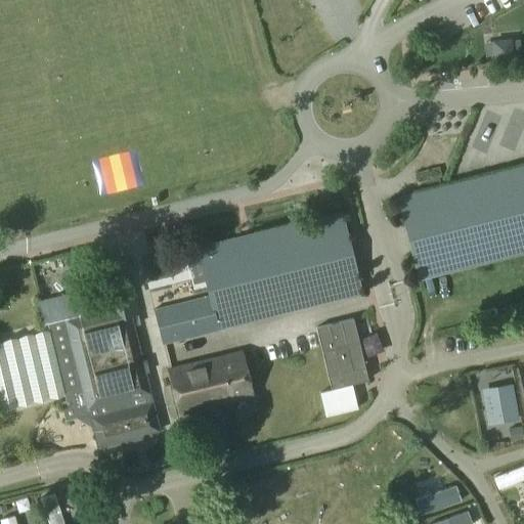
[(492,61),(512,60),(511,40),(490,41),(492,61)]
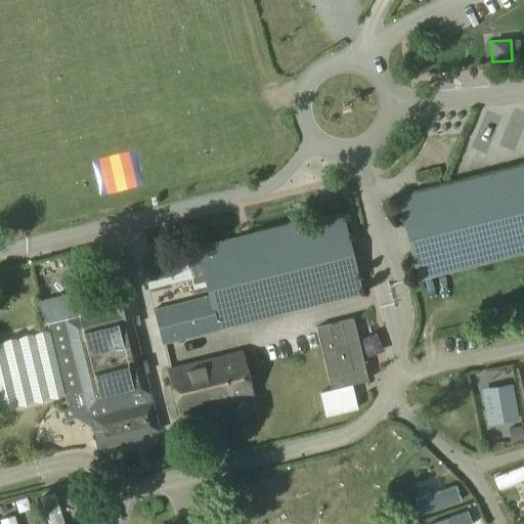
[(425,149),(431,132),(422,129),(417,147),(425,149)]
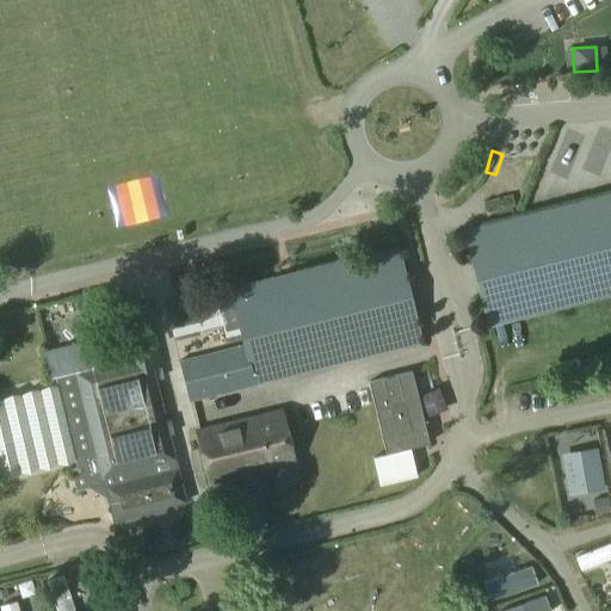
[(610,192),(462,230),(486,329),(491,328),(610,297),(610,192)]
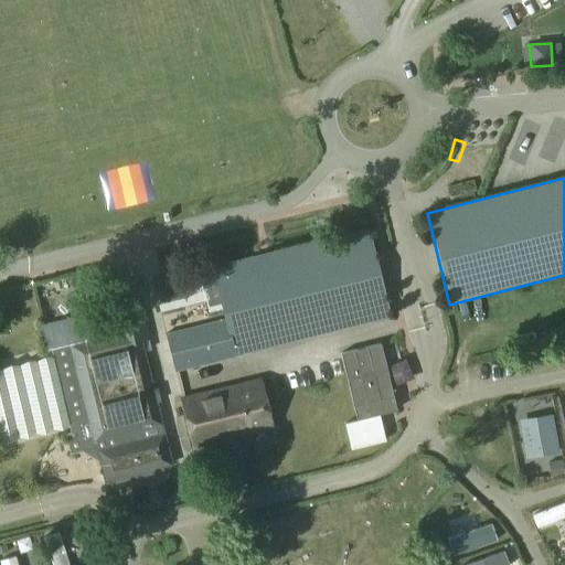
[(163,336),(172,373),(176,372),(391,319),(374,254),(368,227),(265,254),(211,267),(221,309),(170,322),(163,336)]
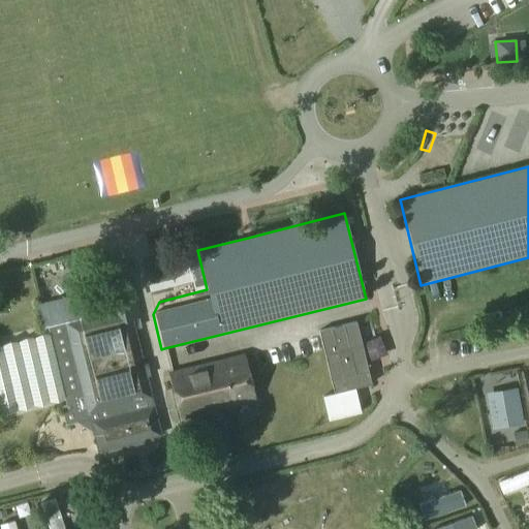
[(97,453),(160,436),(150,399),(152,399),(132,321),(141,319),(126,265),(121,266),(97,272),(100,290),(34,307),(40,329),(47,327),(48,335),(0,346),(0,412),(63,397),(65,405),(60,407),(64,426),(89,421),(97,453)]
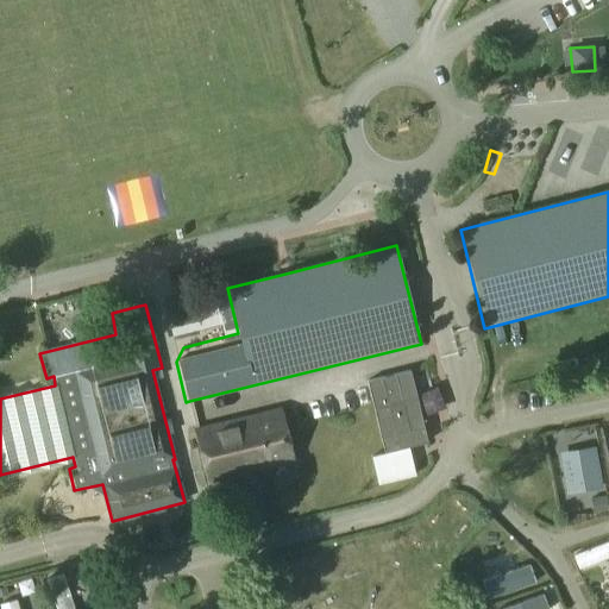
[(578,337),(602,330),(598,318),(575,325),(578,337)]
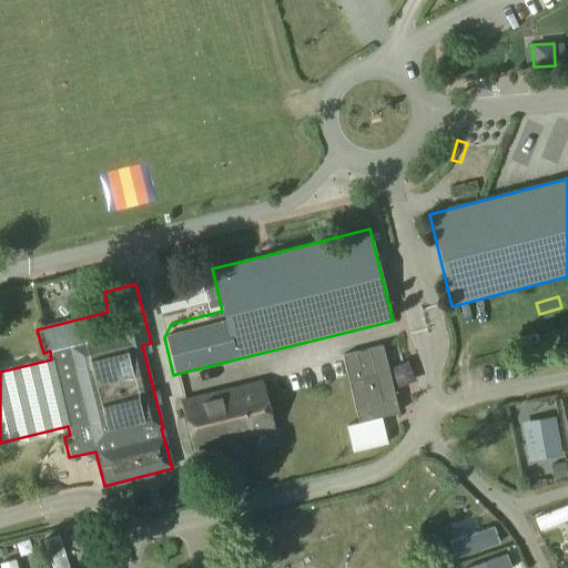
[(357,422),(397,413),(382,346),(342,356),(347,382),(357,422)]
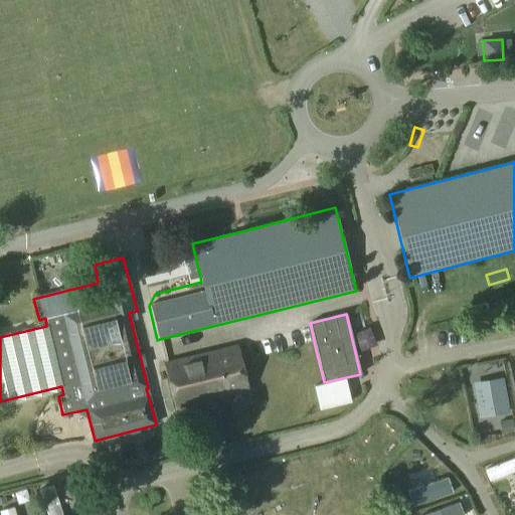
[(514,319),(501,322),(503,333),(514,331),(514,319)]
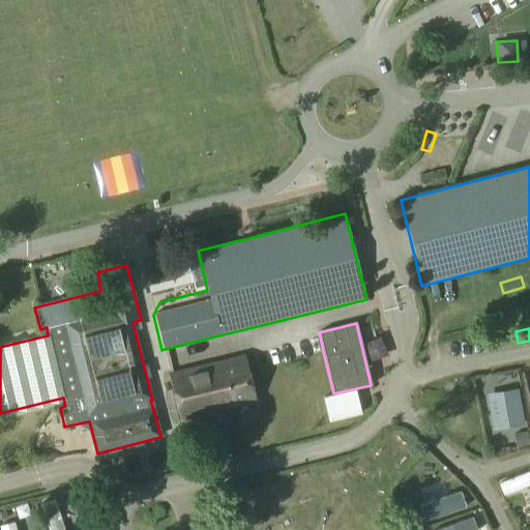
[(179,421),(256,403),(248,375),(244,355),(171,373),(167,374),(179,421)]
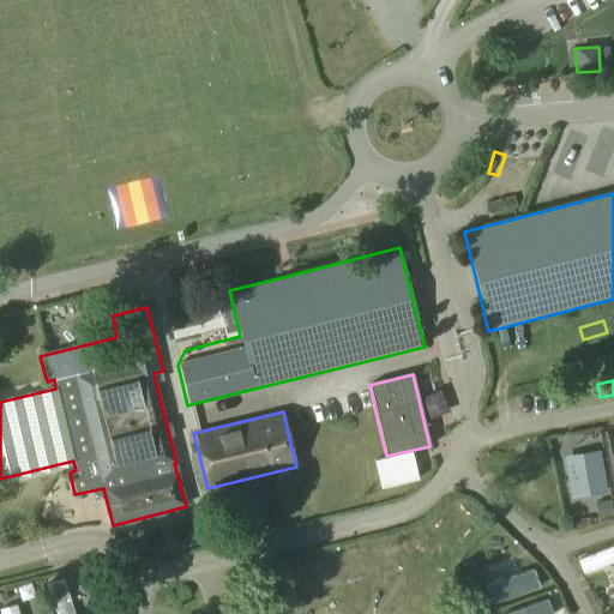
[(343,443),(327,447),(332,464),(348,459),(343,443)]
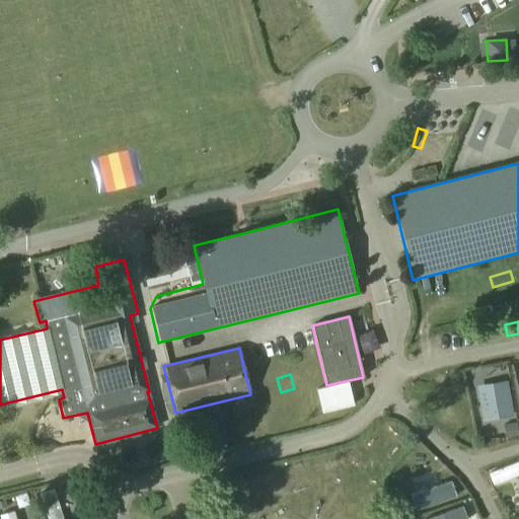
[(506,381),(475,387),(482,422),(512,417),(506,381)]
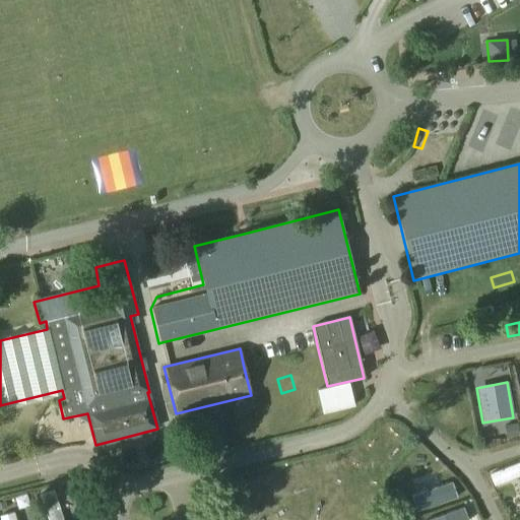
[(519,461),(490,473),(498,493),(519,483),(519,461)]
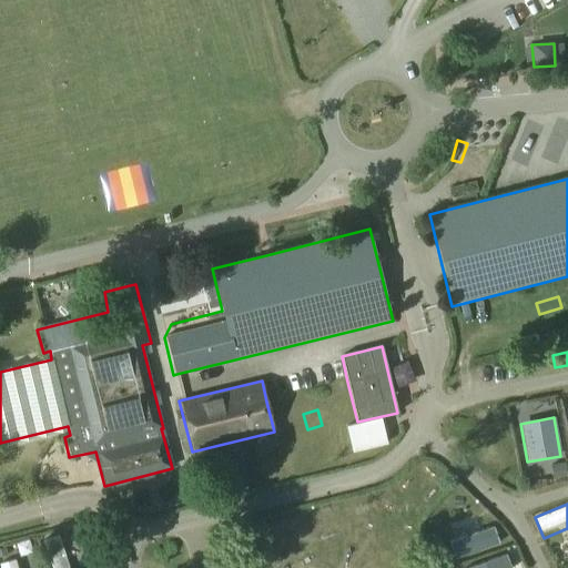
[(70,567),(59,533),(42,537),(51,567),(70,567)]
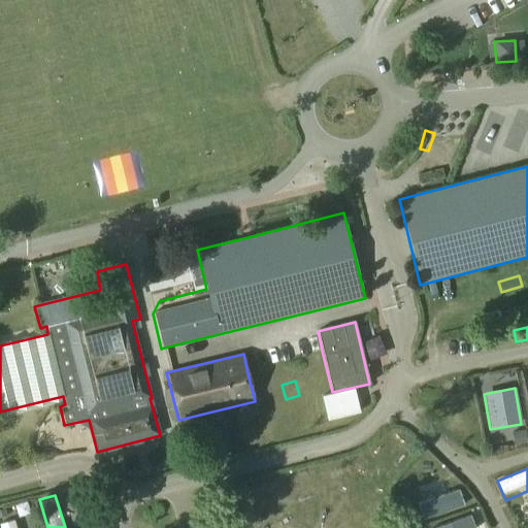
[(426,527),(476,527),(471,514),(426,527)]
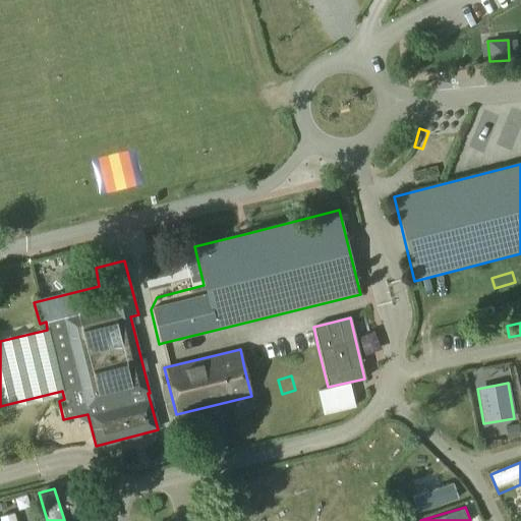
[(17,520),(15,511),(0,515),(0,520),(17,520)]
